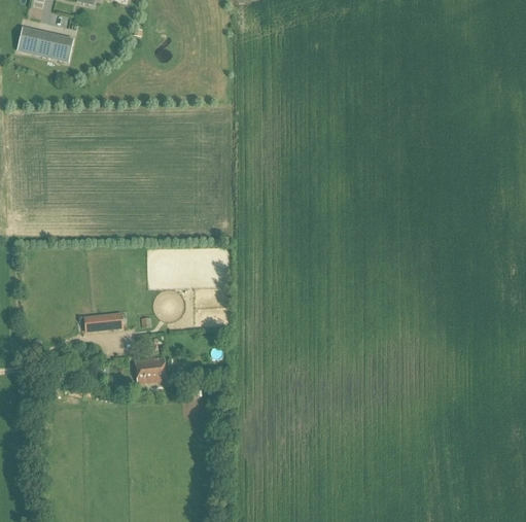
[(16,47),(67,59),(72,36),(22,25),(16,47)]
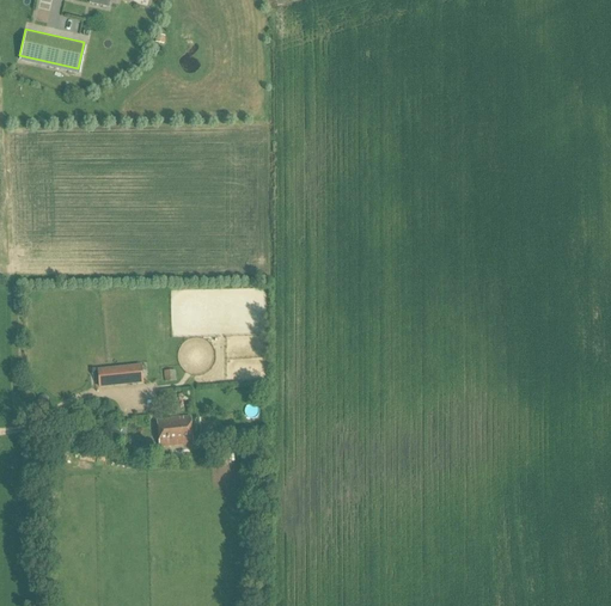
[(162,366),(163,377),(176,375),(175,365),(172,365),(171,357),(164,359),(165,366),(162,366)]
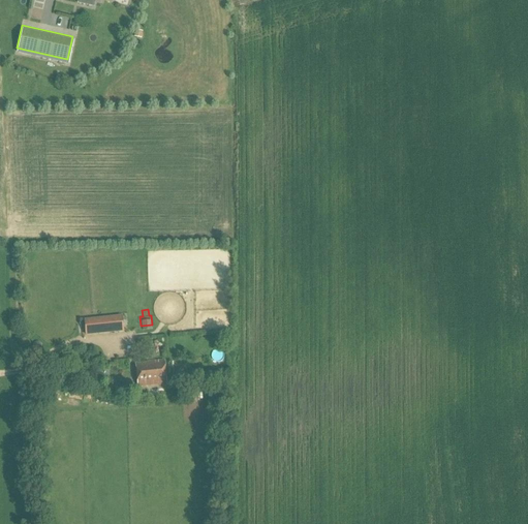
[(83,314),(85,330),(121,326),(119,311),(83,314)]
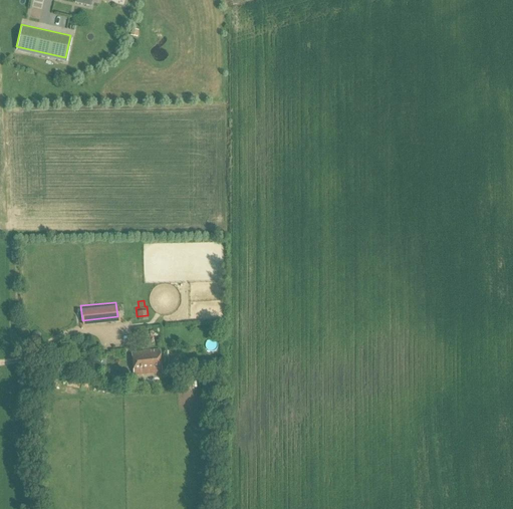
[(80,337),(81,345),(103,343),(103,335),(80,337)]
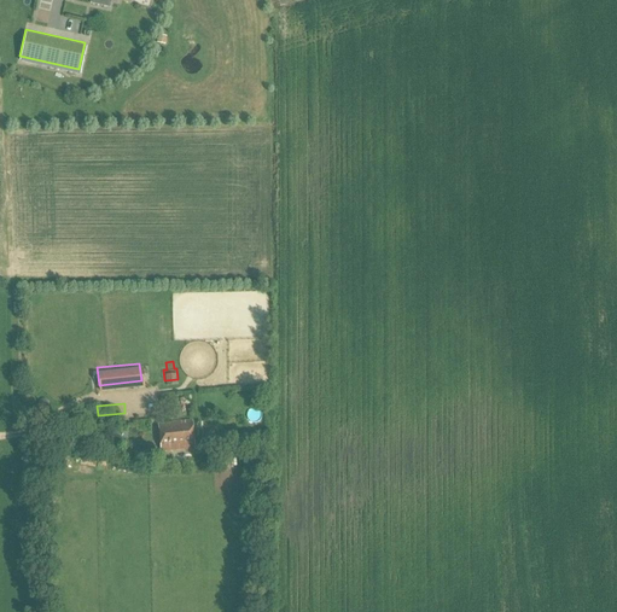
[(157,419),(159,446),(193,442),(191,415),(157,419)]
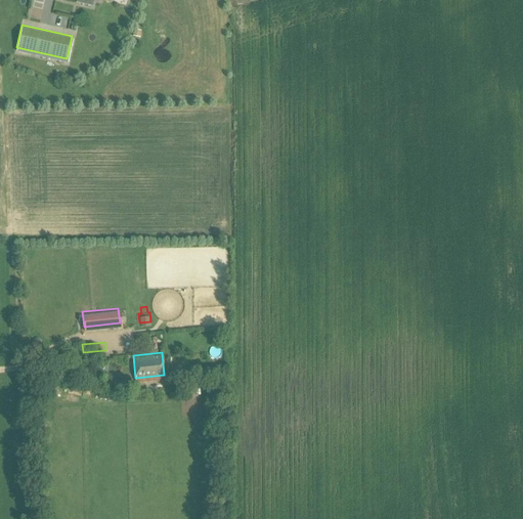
[(28,386),(29,401),(39,400),(38,386),(28,386)]
